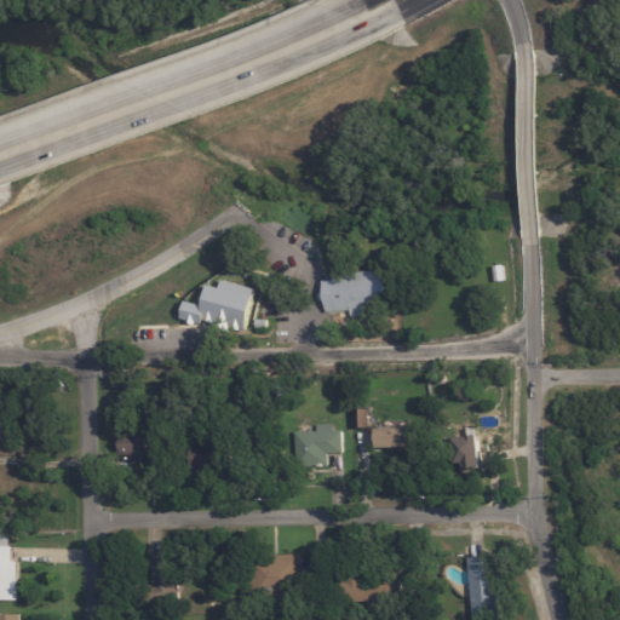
[(336,313),(333,276),(383,273),(384,300),(367,302),(368,319),(351,319),(350,311),(336,313)]
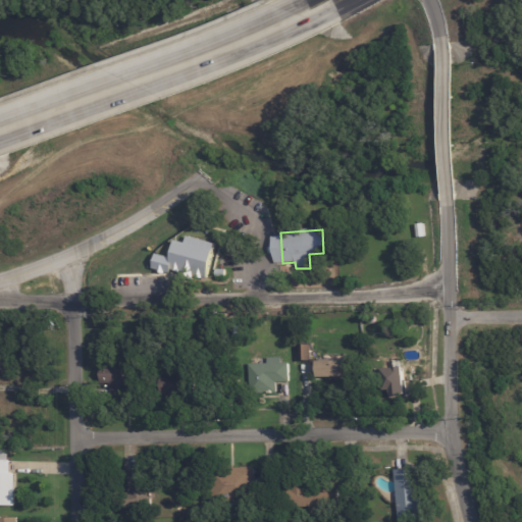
[(215,270),(225,270),(225,279),(215,279),(215,270)]
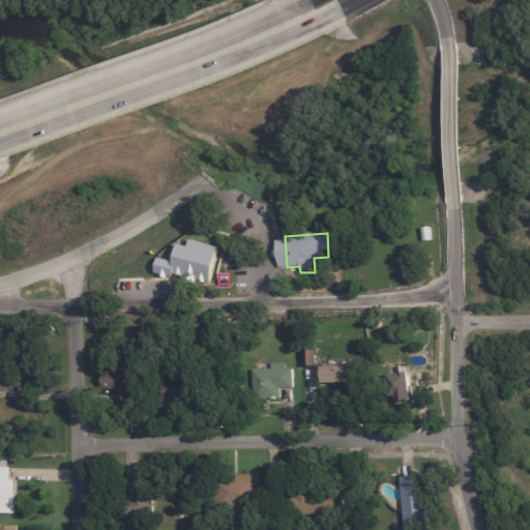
[(316,367),(304,367),(304,351),(316,351),(316,367)]
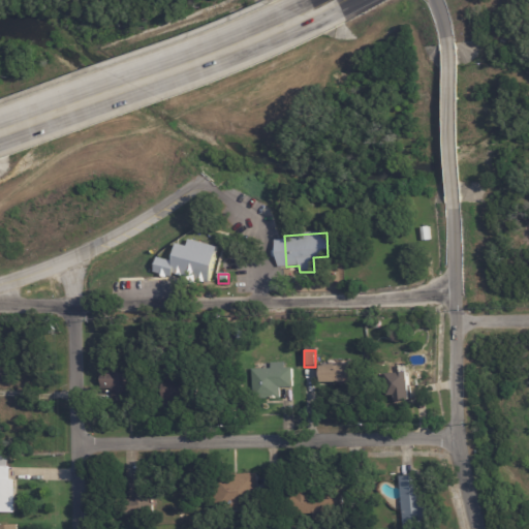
[(293,389),(280,389),(281,399),(253,400),(252,370),(271,370),(271,364),(292,364),(293,389)]
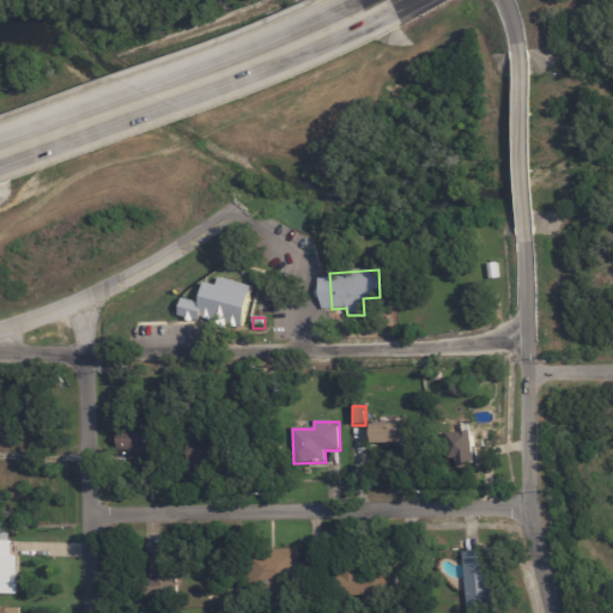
[(153,450),(150,450),(150,467),(128,466),(129,454),(116,453),(117,431),(129,431),(129,423),(152,424),(152,429),(162,429),(161,450),(153,450)]
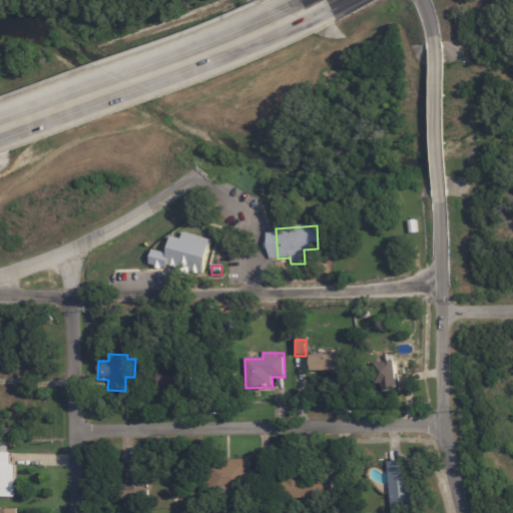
[(333,372),(311,373),(311,357),(340,356),(341,372),(333,372)]
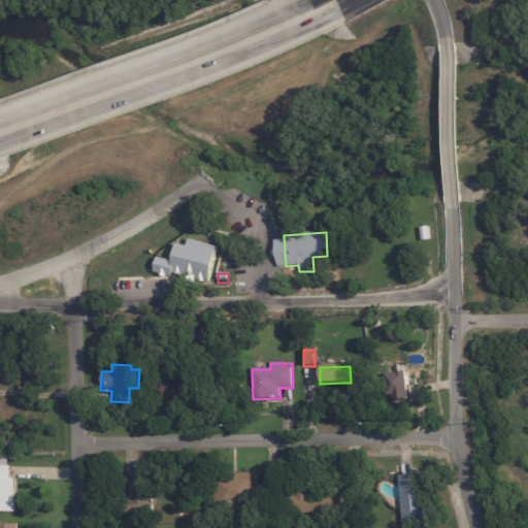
[(408,389),(409,401),(397,402),(396,396),(389,396),(387,374),(399,374),(399,373),(407,372),(408,389)]
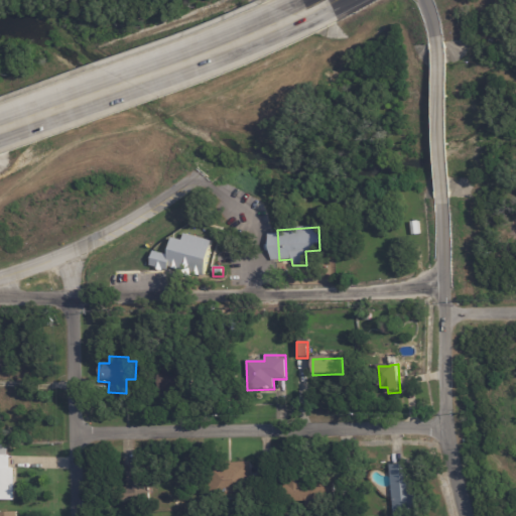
[(196,397),(176,397),(176,394),(164,394),(163,369),(167,369),(167,370),(173,370),(173,365),(188,365),(188,370),(195,370),(196,397)]
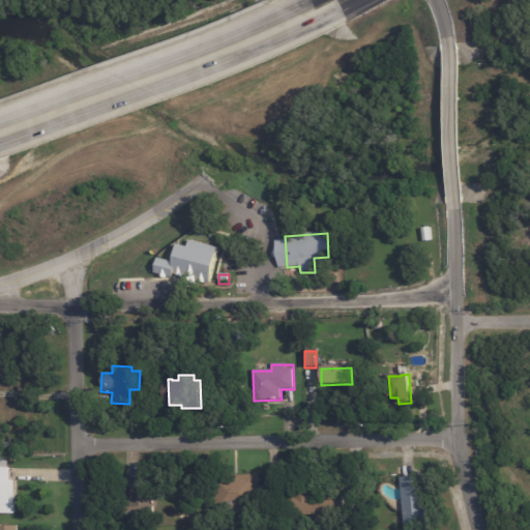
[(10,470),(10,481),(15,482),(15,514),(0,514),(0,459),(8,459),(8,469),(10,469),(10,470)]
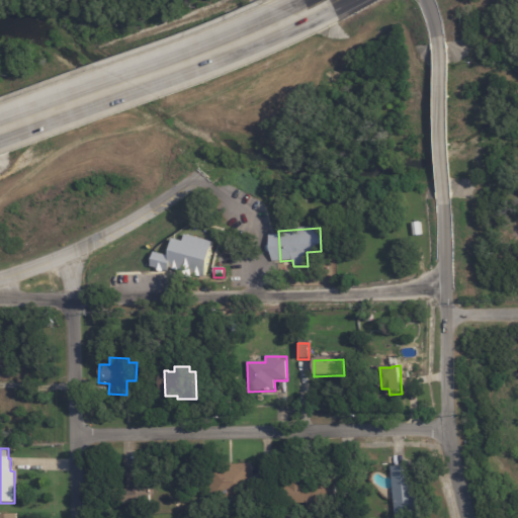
[(253,470),(254,500),(217,502),(214,467),(252,465),(253,470)]
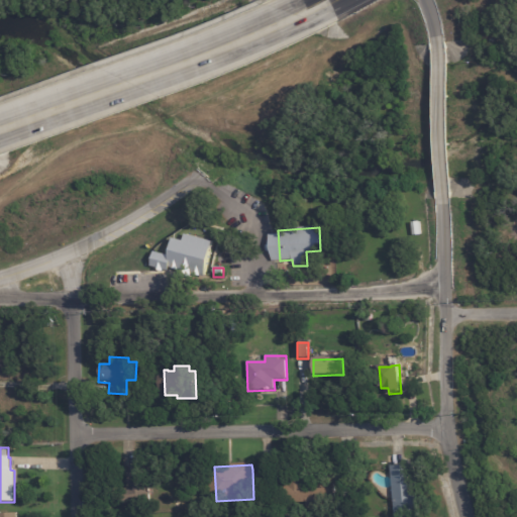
[(394,516),(391,467),(413,466),(417,516),(394,516)]
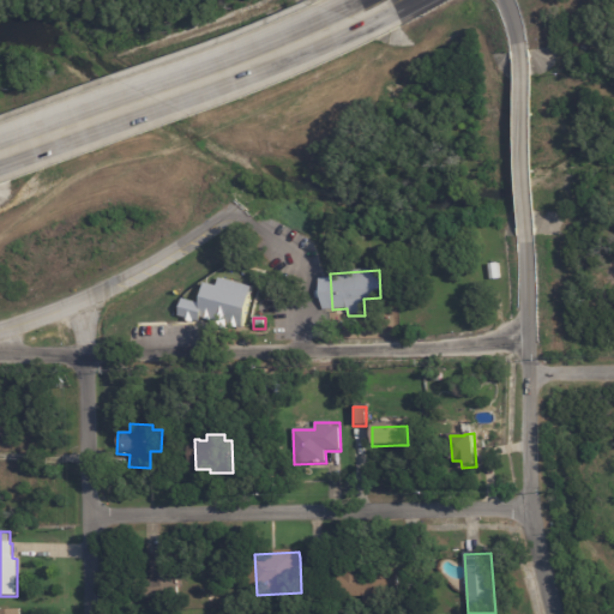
[(146,557),(174,558),(174,600),(145,600),(146,557)]
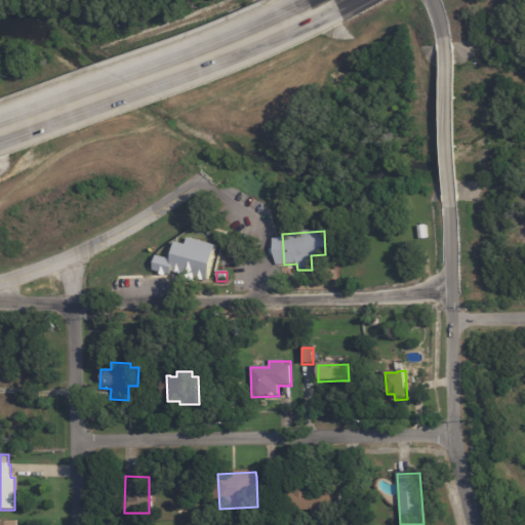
[(340,499),(340,512),(293,513),(292,489),(339,487),(340,499)]
